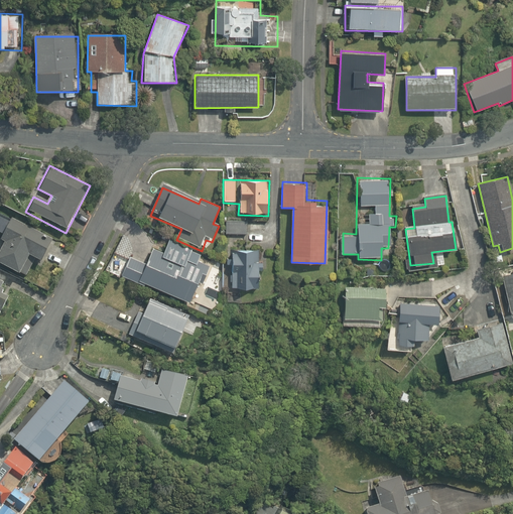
[(2,214),(0,217),(0,236),(4,239),(0,246),(0,268),(17,279),(19,275),(25,279),(36,261),(41,264),(53,243),(2,214)]
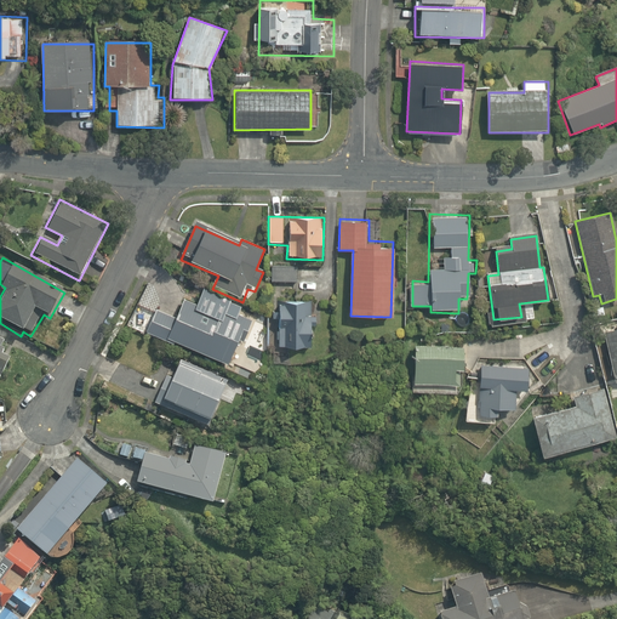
[(298,283),(300,263),(274,263),(274,283),(298,283)]
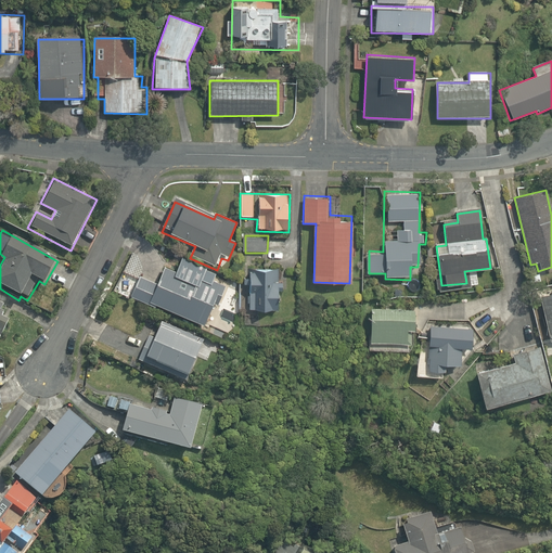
[(230,290),(200,277),(197,283),(166,270),(161,283),(139,274),(130,296),(204,328),(214,306),(222,309),(230,290)]
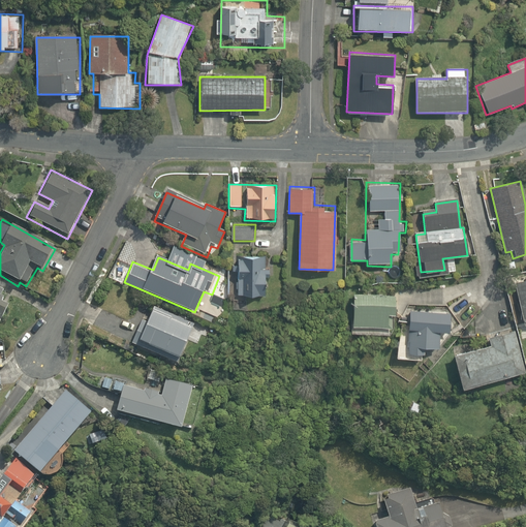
[(233,258),(233,272),(246,273),(246,280),(233,280),(231,296),(268,297),(269,259),(233,258)]
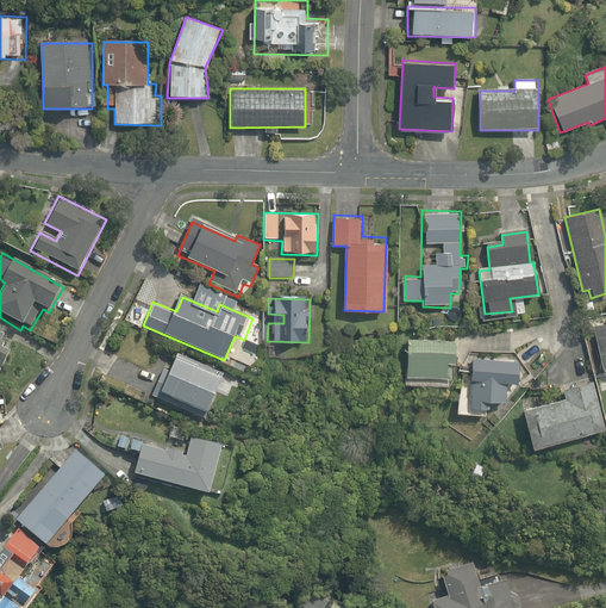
[(605,322),(595,324),(605,371),(605,322)]
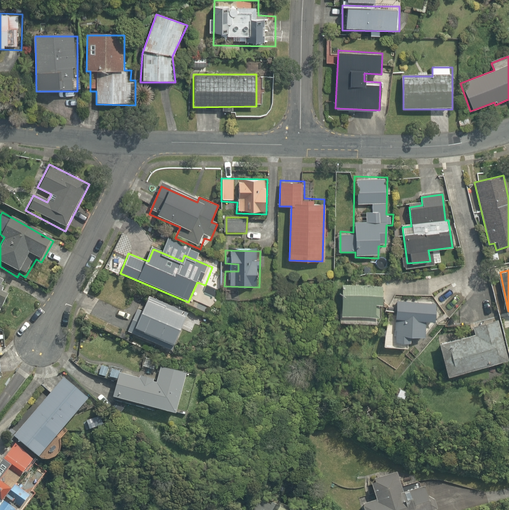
[(0,293),(5,283),(0,280),(0,316),(1,317),(9,299),(0,294),(0,293)]
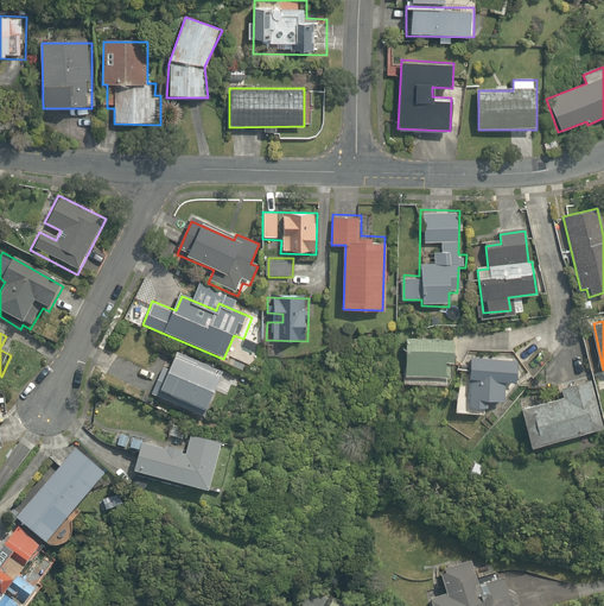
[(444,363),(451,364),(452,342),(407,340),(405,378),(447,380),(447,372),(444,372),(444,363)]
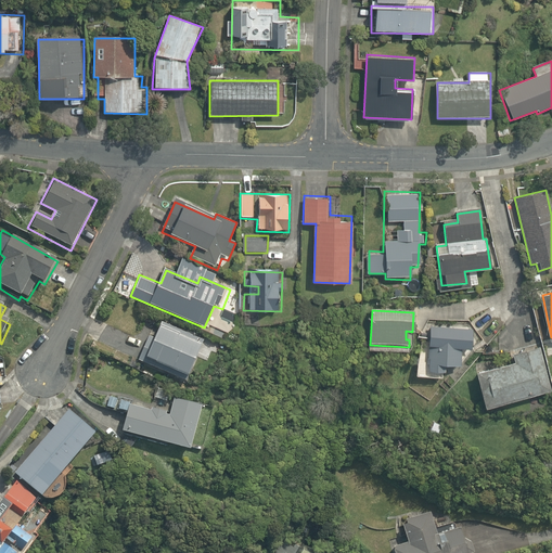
[(473,330),(427,326),(425,345),(427,346),(426,359),(420,358),(419,376),(446,380),(447,369),(461,370),(462,350),(471,351),(473,330)]
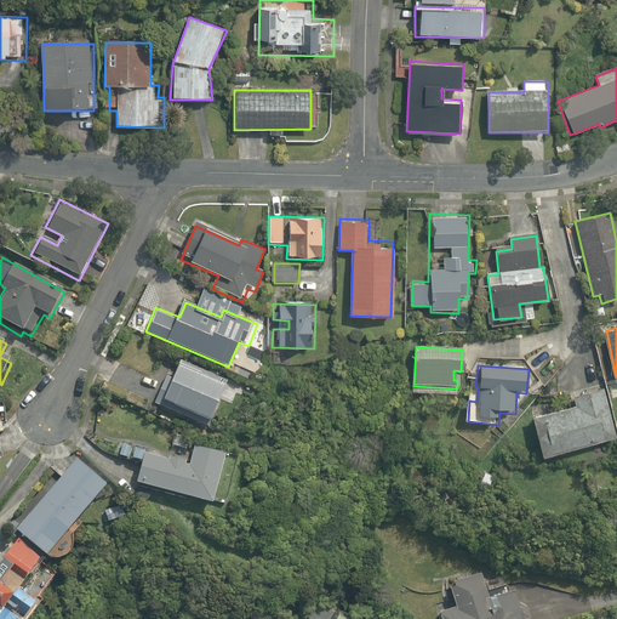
[(210,425),(226,386),(175,367),(159,407),(210,425)]
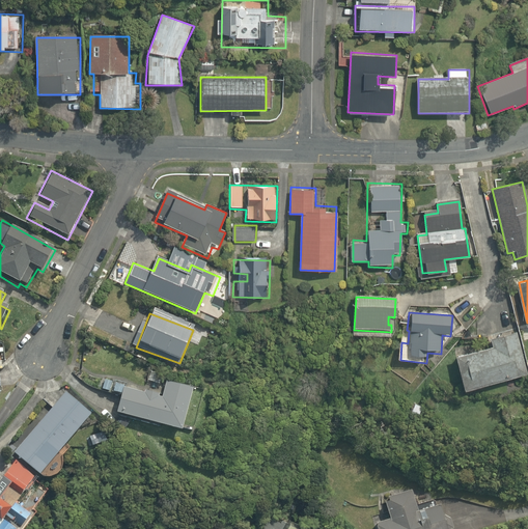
[(452,356),(461,391),(526,374),(516,333),(490,339),(492,345),(452,356)]
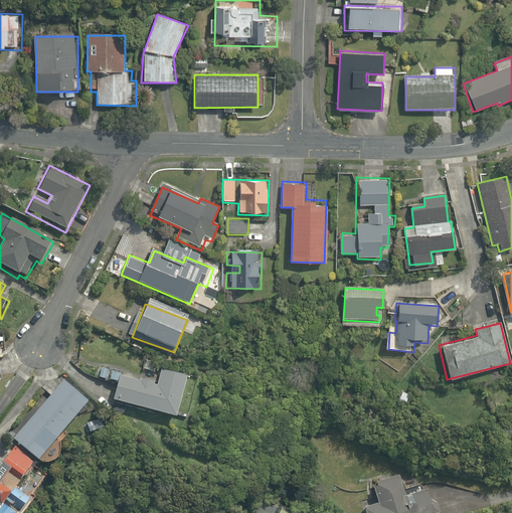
[(174,420),(186,378),(125,361),(113,403),(174,420)]
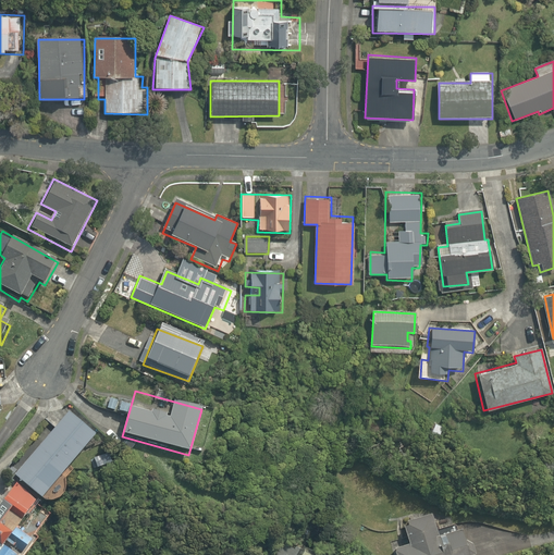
[(100,433),(70,408),(13,477),(45,502),(100,433)]
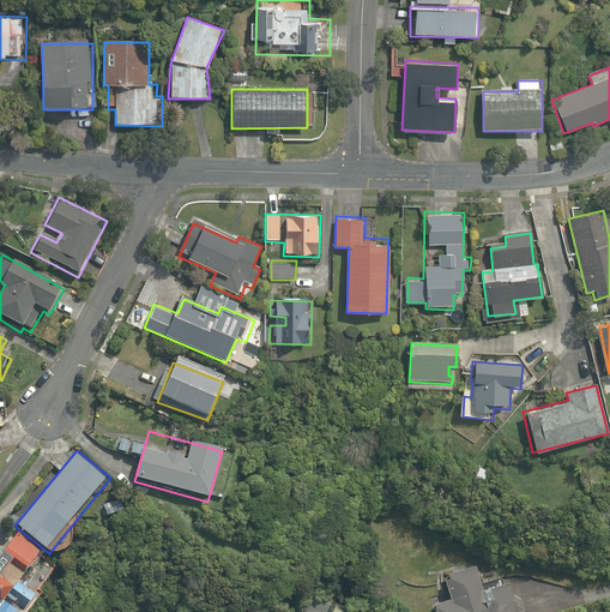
[(17,534),(1,553),(23,573),(40,555),(17,534)]
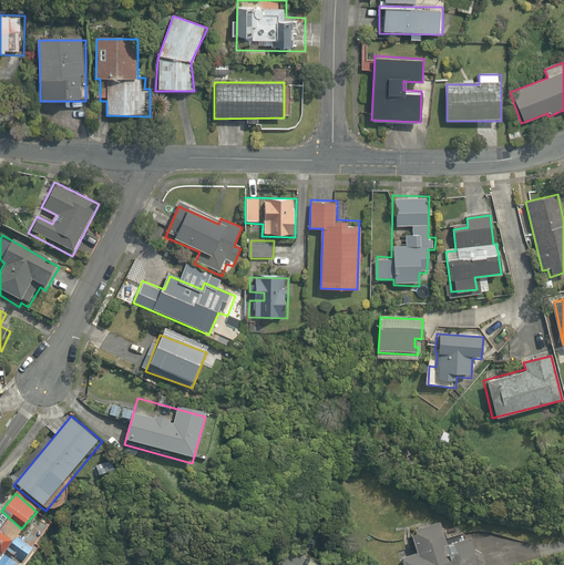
[(482,564),(479,553),(474,555),(471,543),(447,551),(439,526),(411,535),(417,555),(400,560),(401,564),(482,564)]
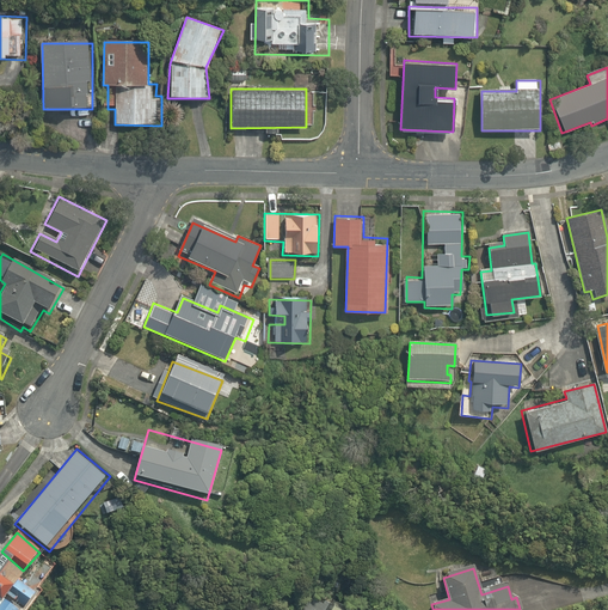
[(0,603),(12,584),(0,575),(0,603)]
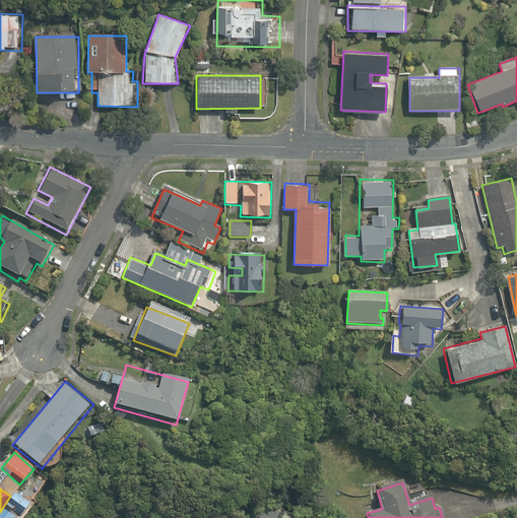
[(35,502),(18,492),(7,510),(19,517),(23,517),(35,502)]
